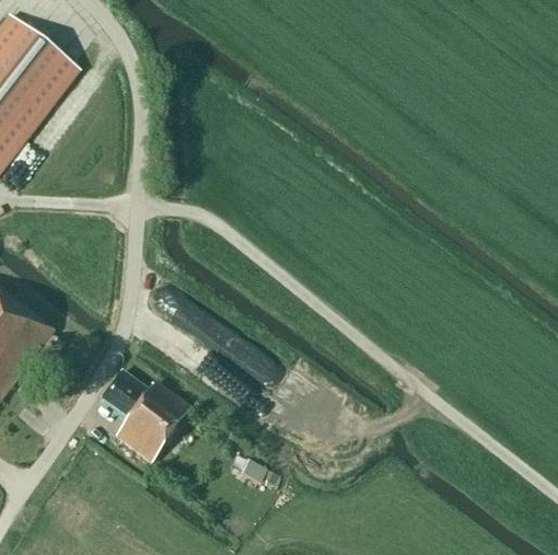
[(11,13),(0,27),(0,173),(82,68),(11,13)]
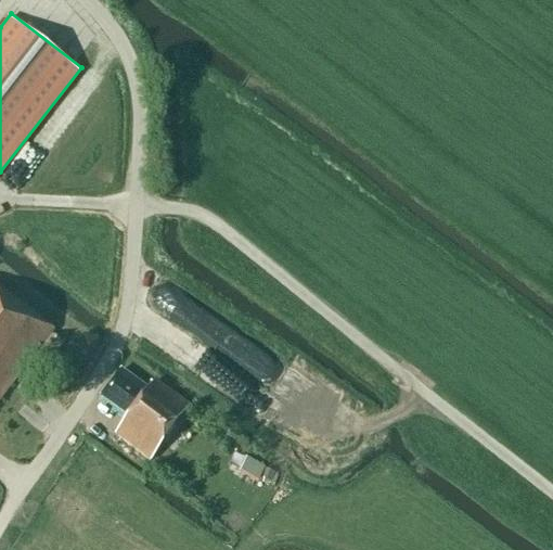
[(55,325),(0,282),(0,395),(40,344),(52,353),(63,340),(51,331),(55,325)]
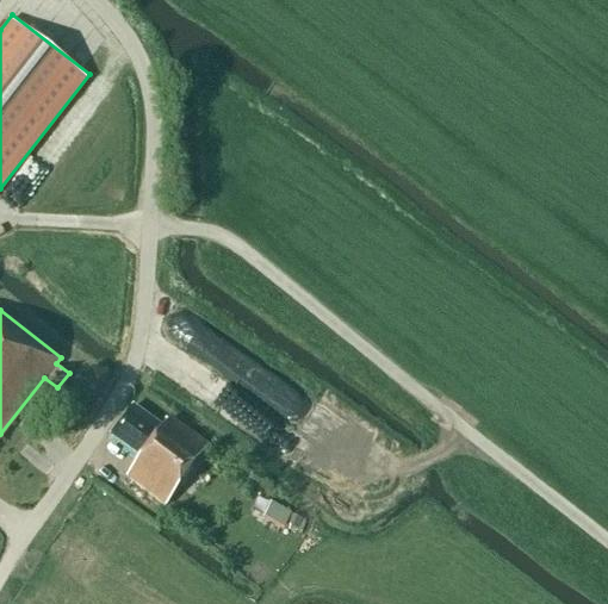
[(111,433),(141,454),(128,473),(167,502),(210,442),(172,413),(163,423),(135,402),(129,410),(128,410),(111,433)]
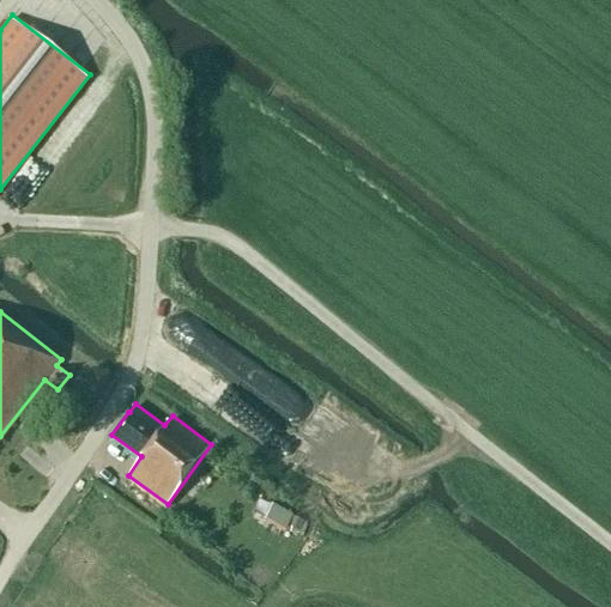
[(279,492),(270,509),(290,521),(298,503),(279,492)]
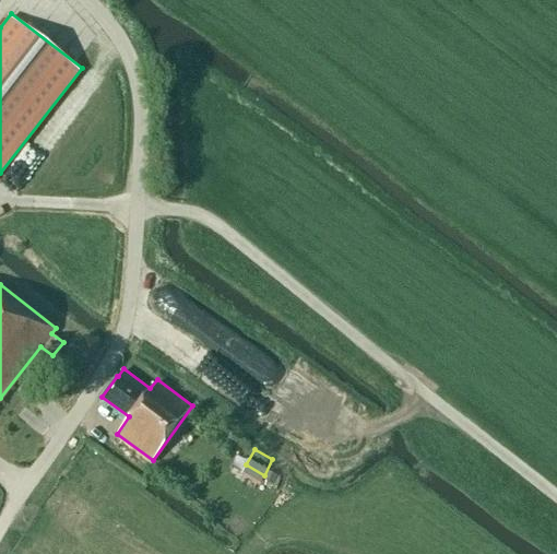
[(275,471),(274,471),(269,469),(265,479),(274,482),(279,472),(275,471)]
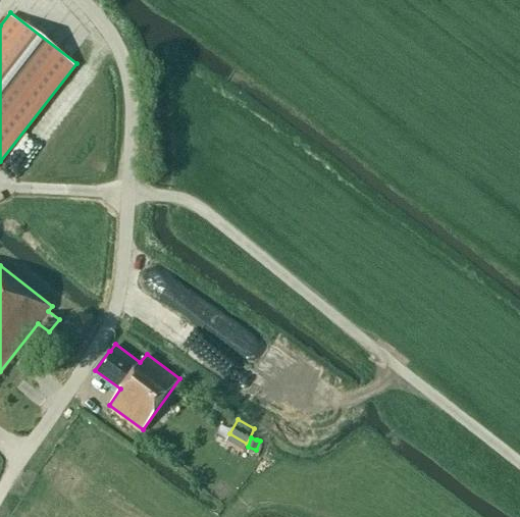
All buildings are outlined.
